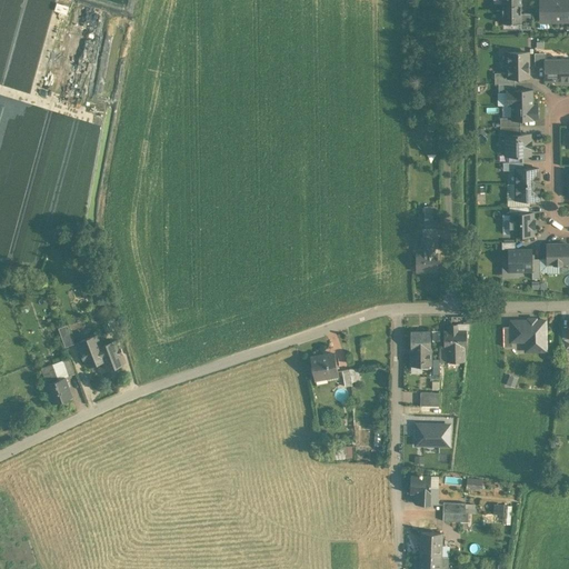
[(520,0),(501,0),(502,5),(502,22),(520,22),(521,22),(521,12),(520,0)]
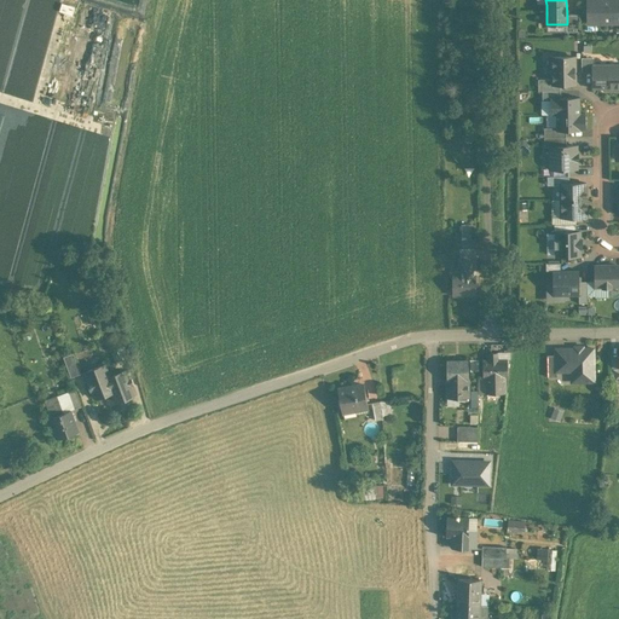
[(618,0),(588,0),(588,22),(618,21),(618,0)]
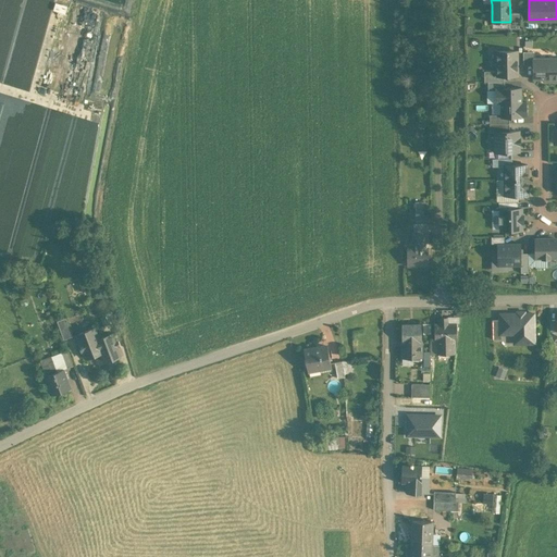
[(519,27),(519,12),(510,12),(510,22),(509,22),(510,27),(519,27)]
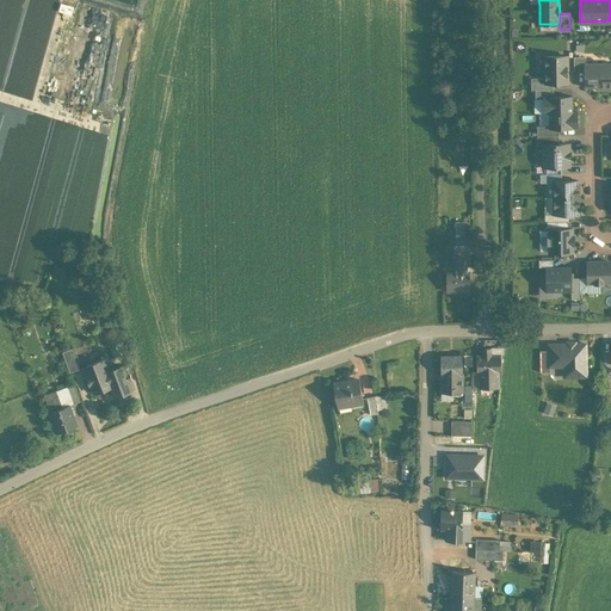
[(567,55),(545,56),(544,56),(544,68),(545,67),(545,78),(545,82),(553,82),(568,82),(567,55)]
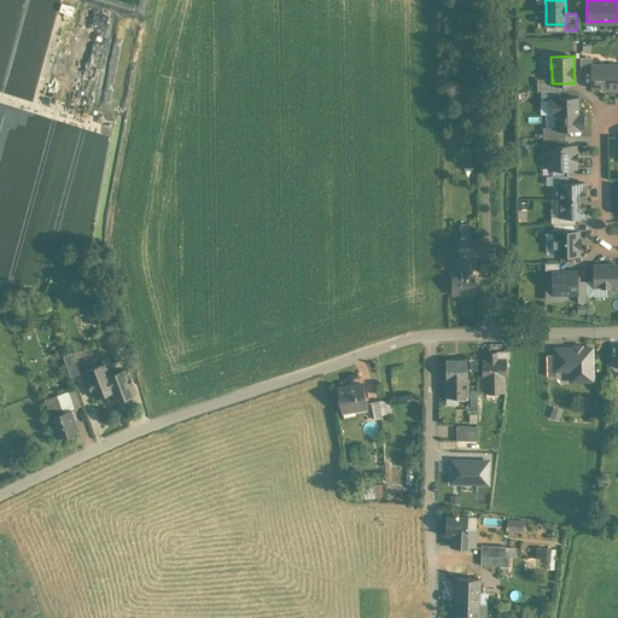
[(592,57),(581,57),(581,71),(592,71),(590,64),(592,64),(592,57)]
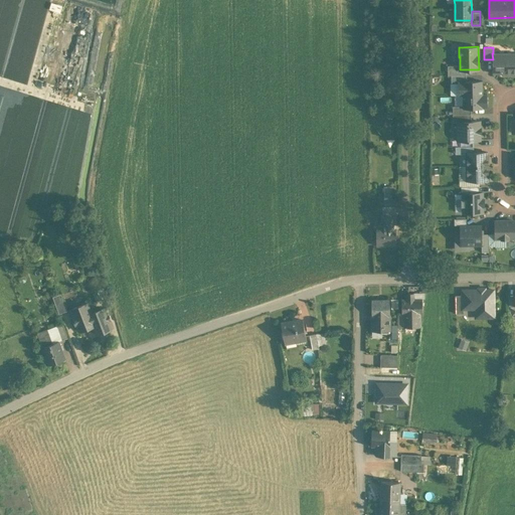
[(514,52),(505,53),(506,75),(509,75),(509,72),(514,72),(514,52)]
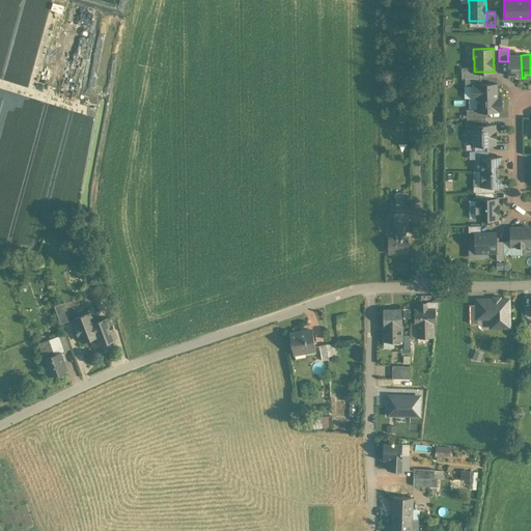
[(522,78),(521,55),(508,55),(507,55),(508,61),(508,75),(519,75),(519,78),(522,78)]
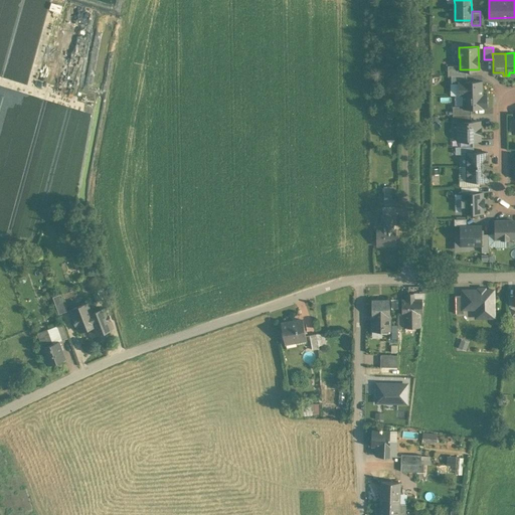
[(460,65),(448,65),(448,75),(451,75),(466,74),(466,69),(460,69),(460,65)]
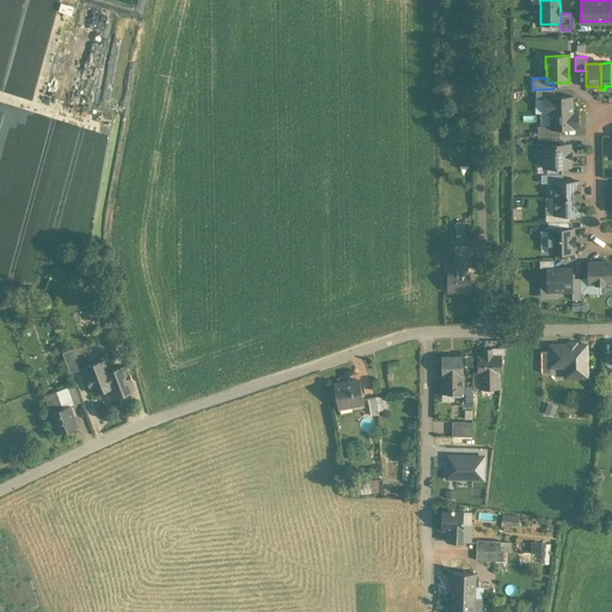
[(555,96),(554,89),(536,90),(537,99),(545,98),(545,96),(555,96)]
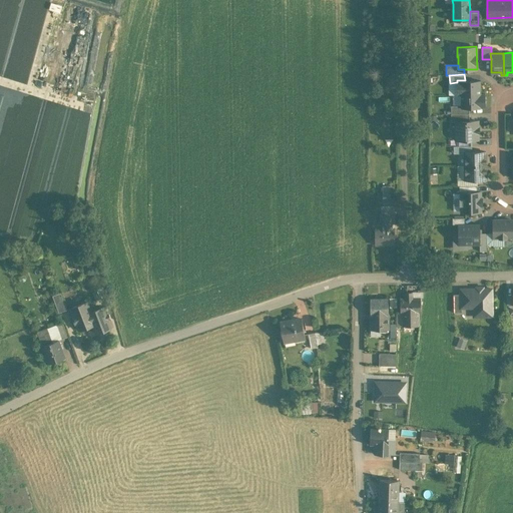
[(465,80),(457,80),(457,82),(457,94),(461,94),(481,93),(481,80),(465,80)]
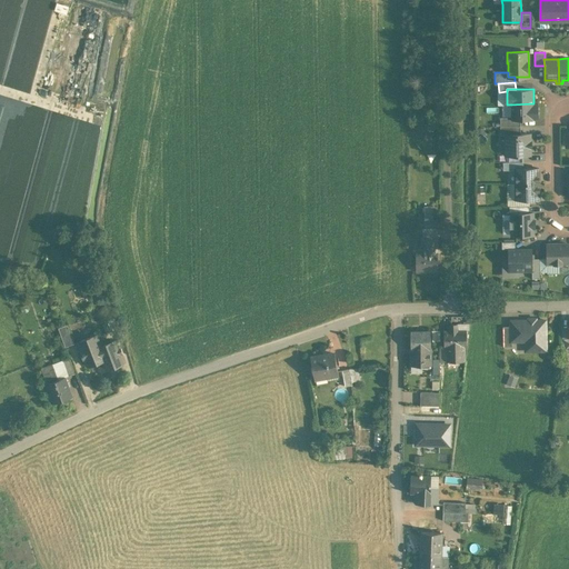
[(533,103),(511,105),(511,117),(511,119),(520,119),(538,119),(538,103),(533,103)]
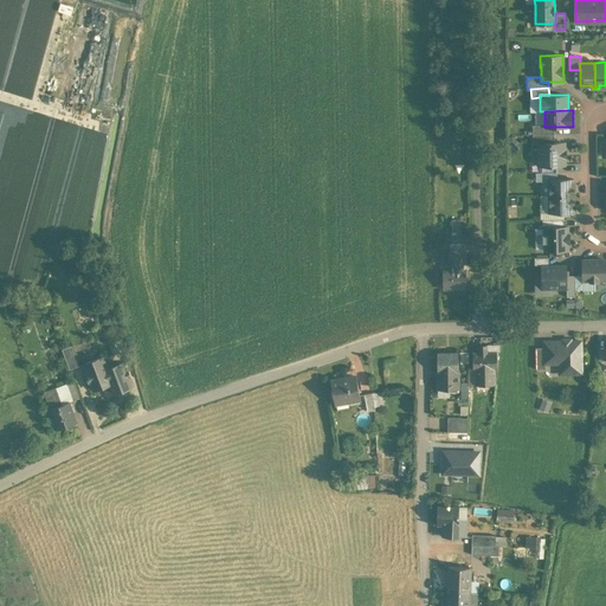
[(554,134),(554,127),(545,127),(545,124),(533,124),(533,134),(554,134)]
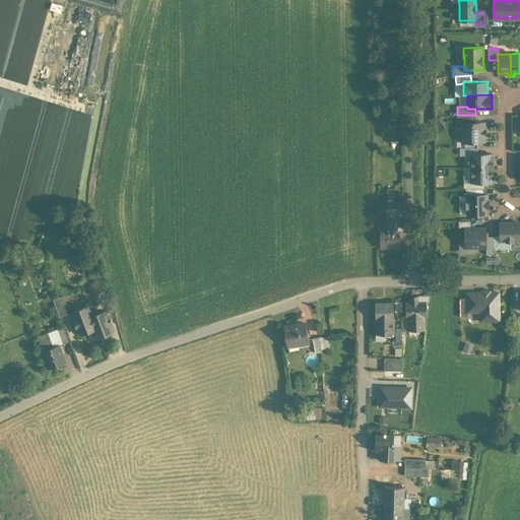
[(475,122),(462,122),(462,123),(462,141),(484,141),(484,134),(485,134),(485,129),(484,129),(483,122),(475,122)]
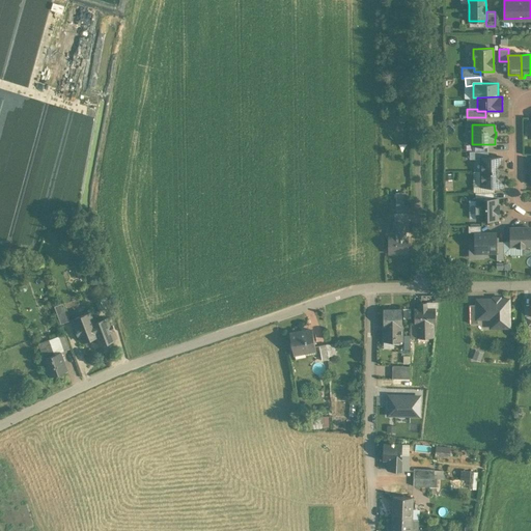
[(488,157),(481,157),(481,158),(481,171),(503,171),(503,157),(488,157)]
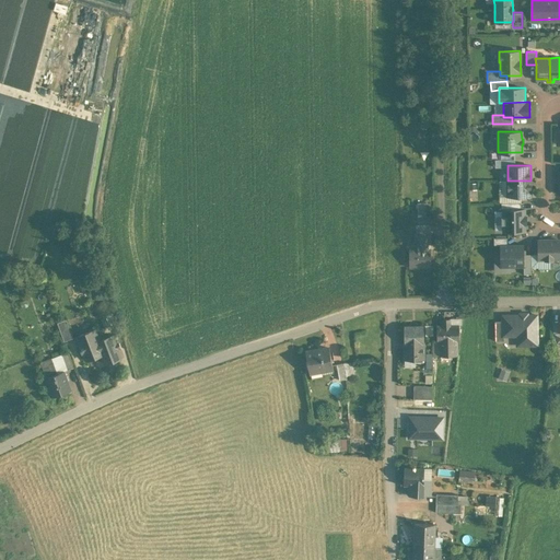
[(531,181),(508,181),(508,196),(521,196),(531,196),(531,181)]
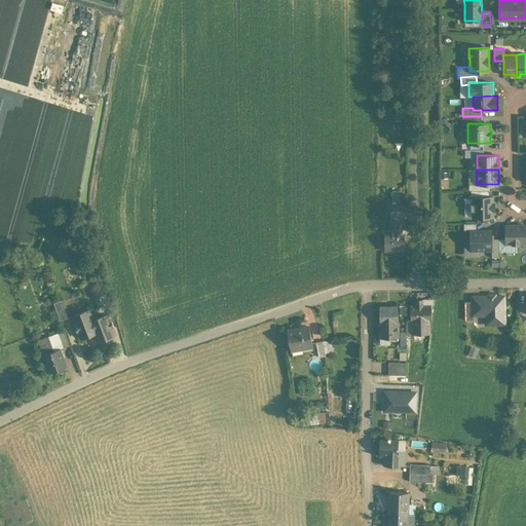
[(401,190),(392,190),(392,203),(401,203),(401,202),(401,190)]
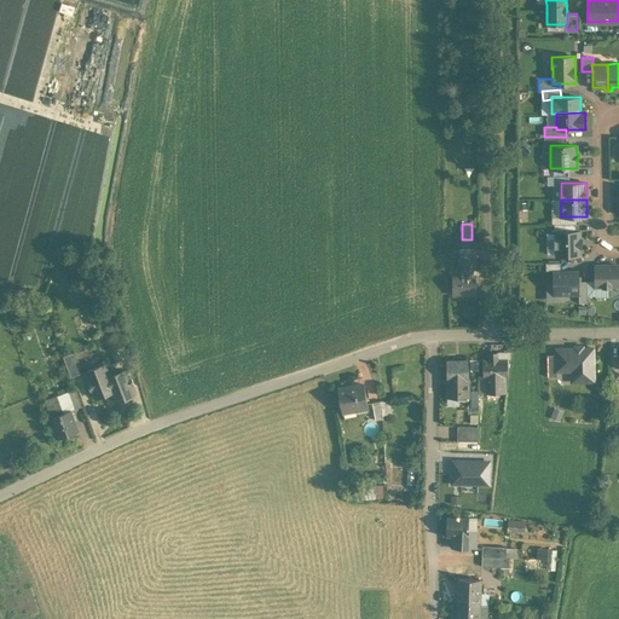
[(576,231),(556,231),(556,232),(556,239),(555,239),(555,248),(556,247),(556,255),(580,255),(580,247),(582,247),(582,238),(580,238),(580,231),(576,231)]
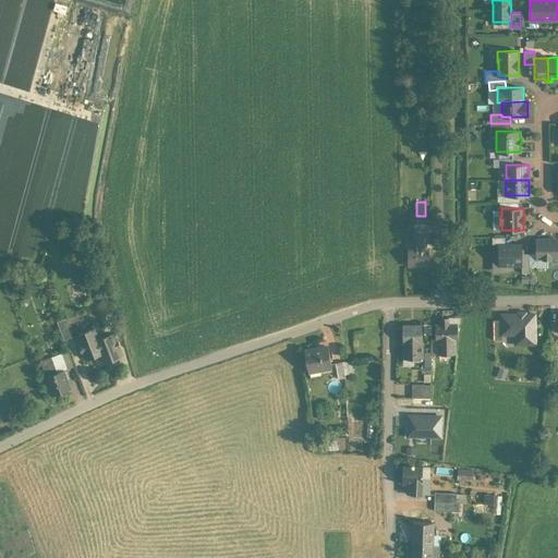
[(425,215),(425,216),(416,216),(416,223),(427,223),(427,215),(425,215)]
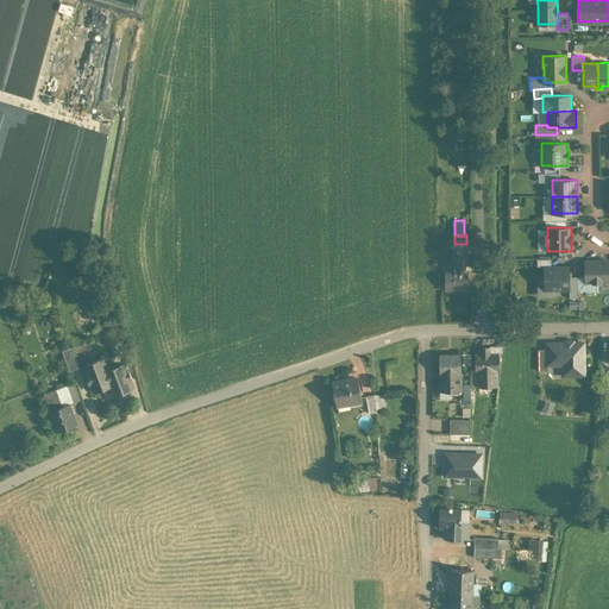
[(468,269),(468,253),(452,253),(452,269),(468,269)]
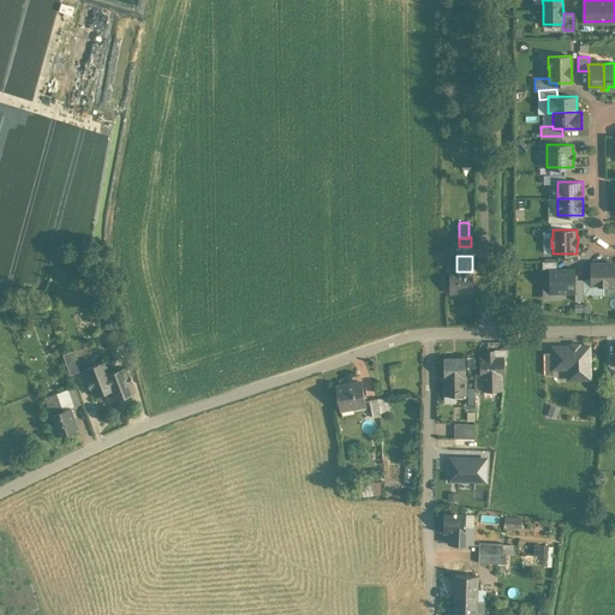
[(614,268),(614,263),(591,263),(591,285),(614,285),(614,268)]
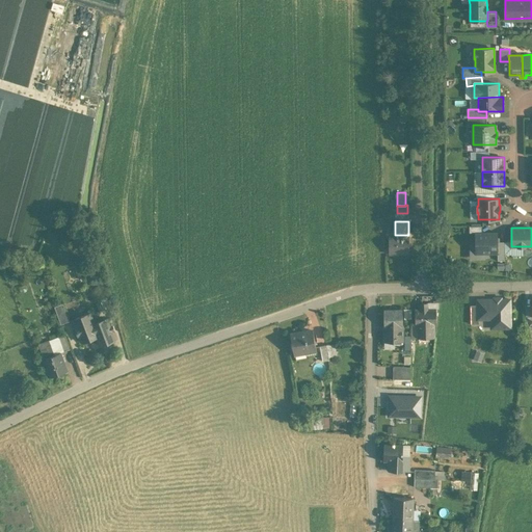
[(482,232),(475,232),(475,239),(475,240),(473,240),(473,250),(475,250),(475,254),(476,254),(476,256),(484,256),(484,254),(485,254),(498,254),(498,241),(498,232),(482,232)]
